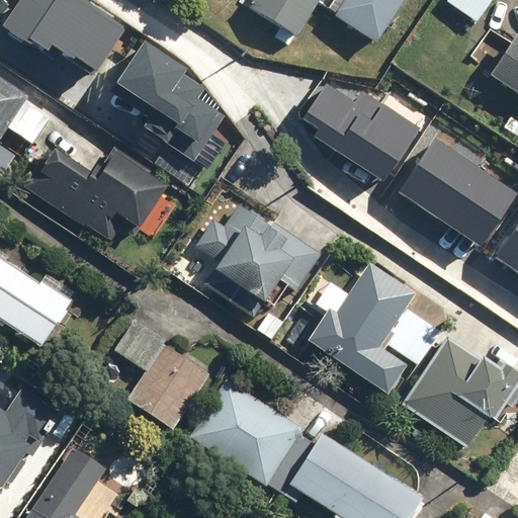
[(30,0),(20,0),(4,25),(46,53),(53,42),(95,71),(123,29),(80,0),(36,0),(34,2),(30,0)]
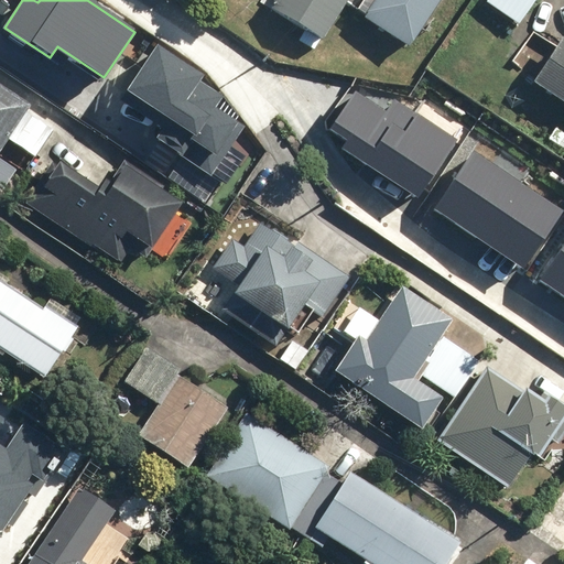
[(274,0),(269,9),(322,41),(347,0),(274,0)]
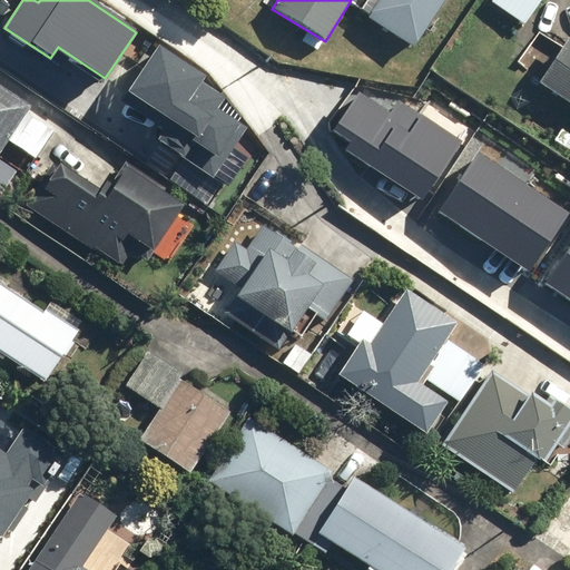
[(381,0),(371,16),(413,43),(442,0),(381,0)]
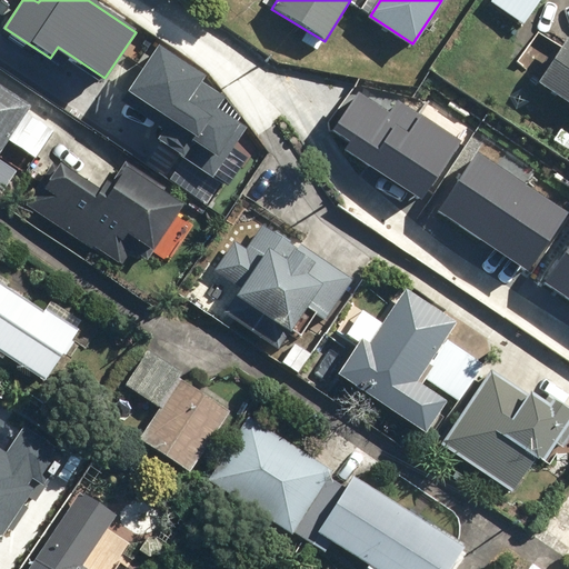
[(540,0),(500,0),(497,7),(523,26),(540,0)]
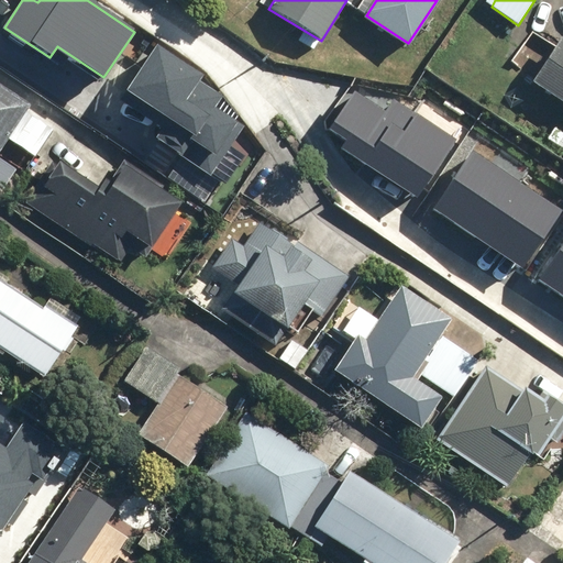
[(562,40),(560,39),(529,85),(562,107),(562,40)]
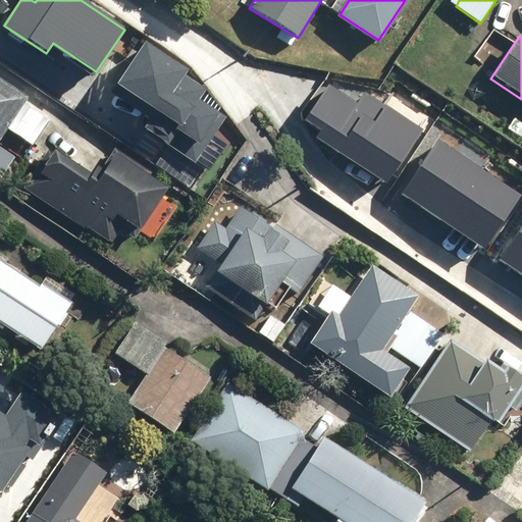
[(188,70),(146,43),(119,83),(160,110),(148,128),(196,161),(225,117),(200,100),(206,90),(185,75),(188,70)]
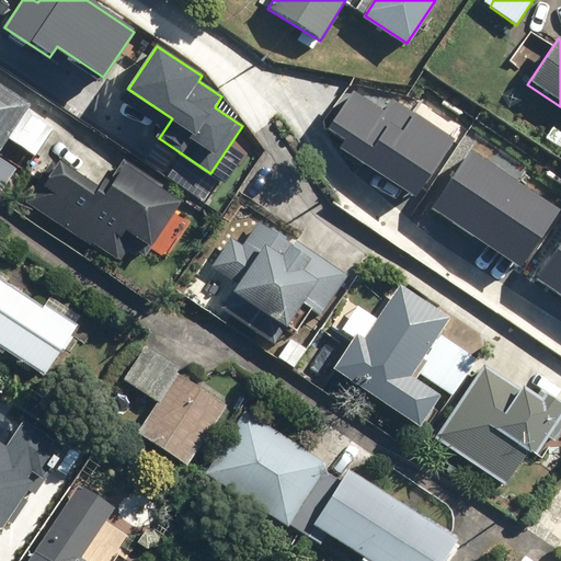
[(0,150),(31,105),(0,83),(0,150)]
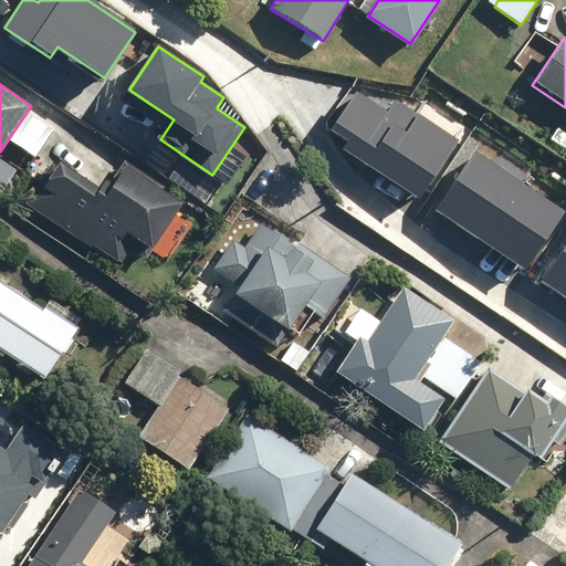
[(388,113),(357,92),(327,136),(420,197),(457,142),(396,101),(388,113)]
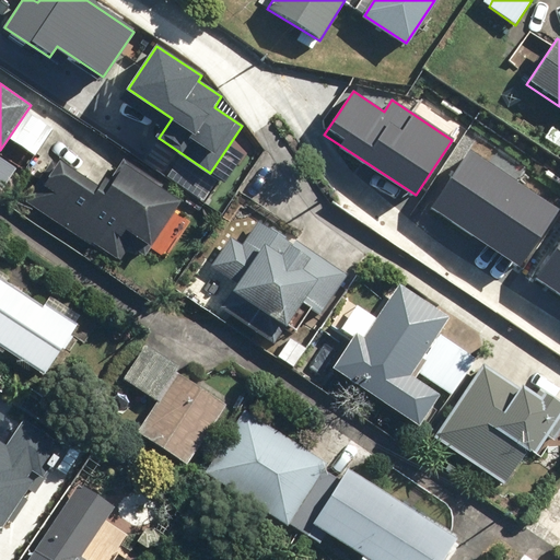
[(559,207),(470,149),(432,207),(521,266),(559,207)]
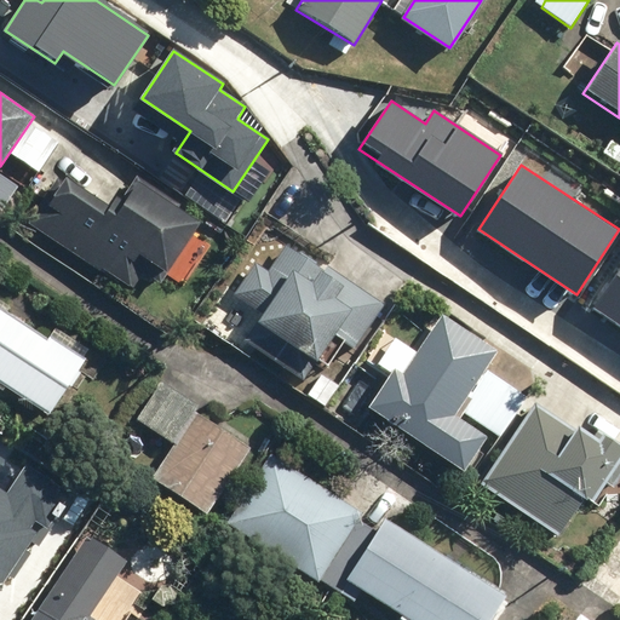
[(29,189),(1,171),(0,173),(0,208),(11,216),(29,189)]
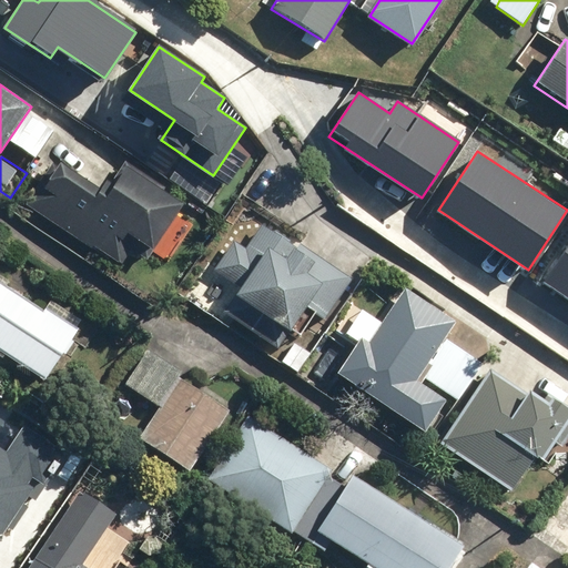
[(103,203),(61,174),(33,215),(138,284),(183,216),(122,175),(103,203)]
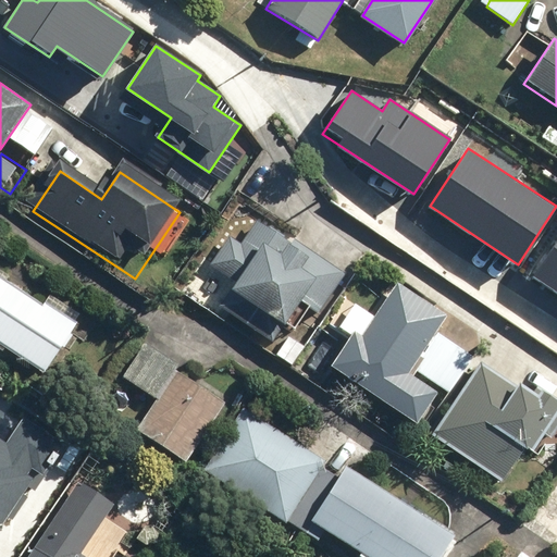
[(232,235),(212,265),(236,282),(230,292),(282,327),(300,300),(320,313),(348,272),(262,214),(244,243),(232,235)]
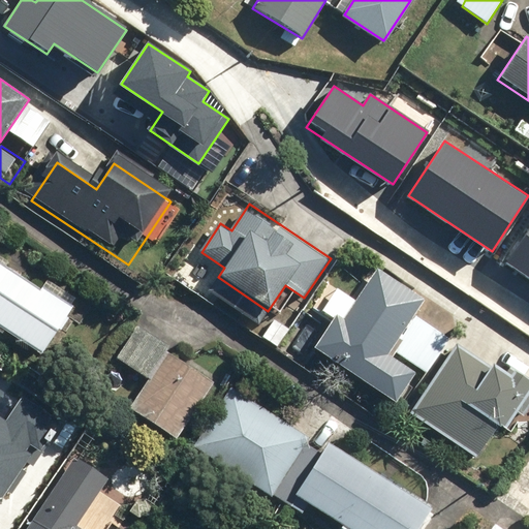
[(528,231),(507,263),(528,277),(528,231)]
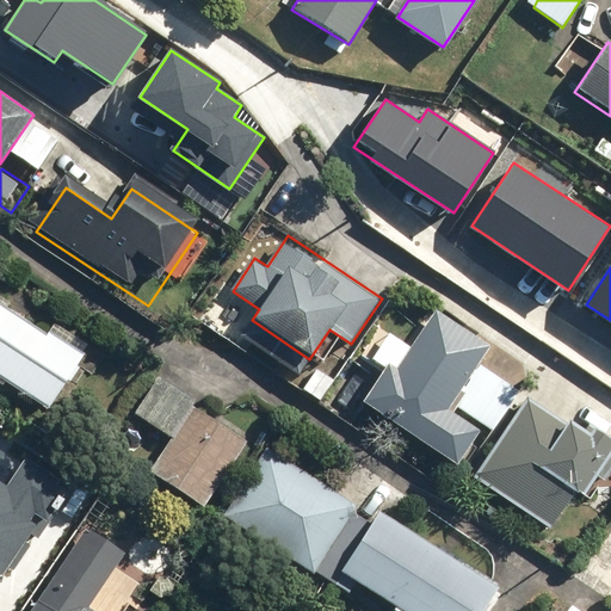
[(47,334),(0,302),(0,378),(47,411),(86,352),(50,329),(47,334)]
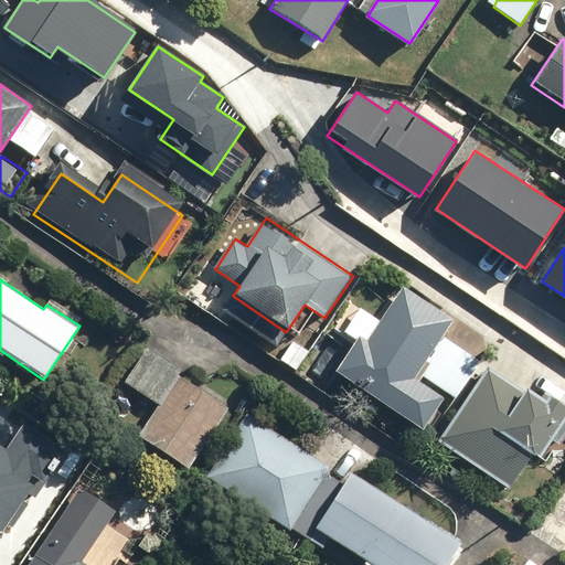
[(366,342),(359,337),(334,374),(422,432),(443,400),(414,380),(452,321),(402,287),(366,342)]
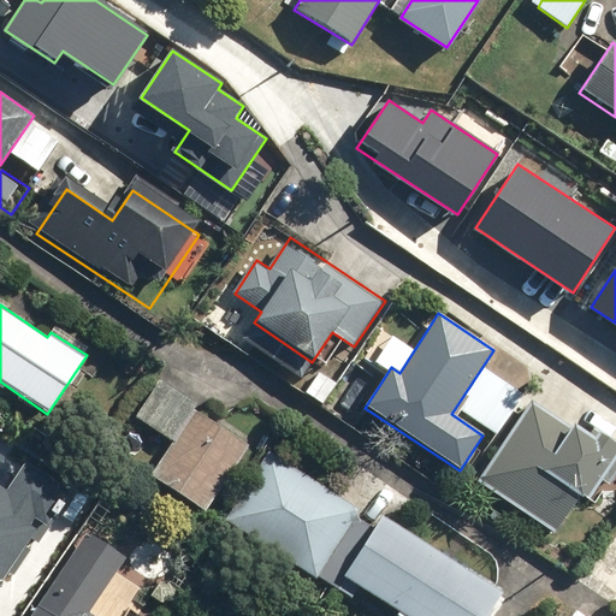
[(525,392),(486,367),(460,409),(497,434),(525,392)]
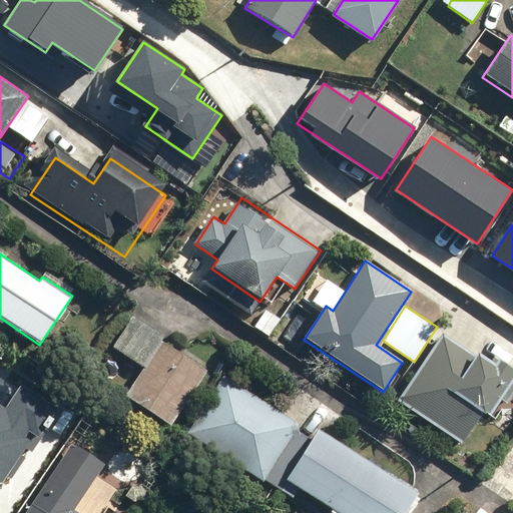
[(166,337),(140,317),(117,348),(143,367),(166,337)]
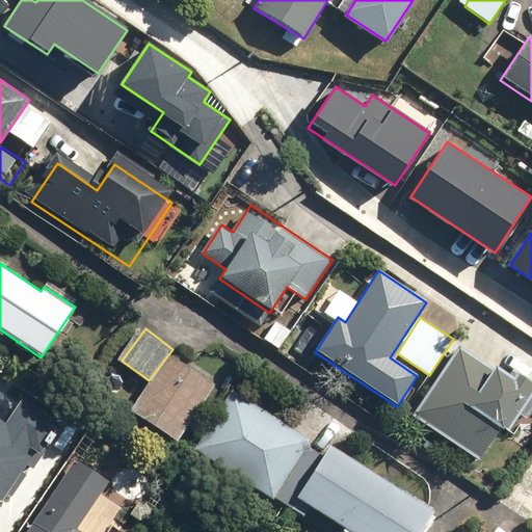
[(507,376),(460,344),(411,416),(478,460),(500,428),(506,432),(519,415),(527,420),(531,410),(531,380),(512,368),(507,376)]
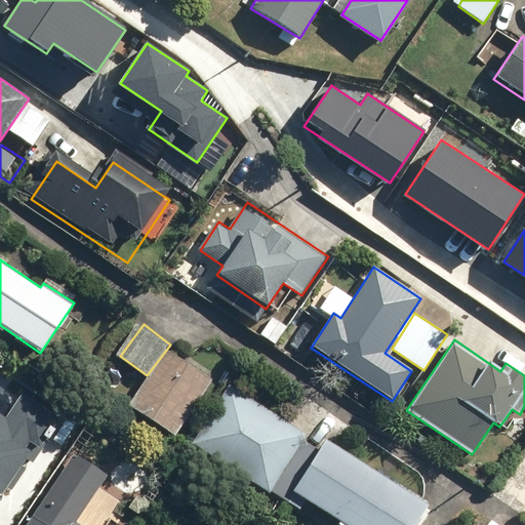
[(213,379),(168,349),(130,404),(175,435),(213,379)]
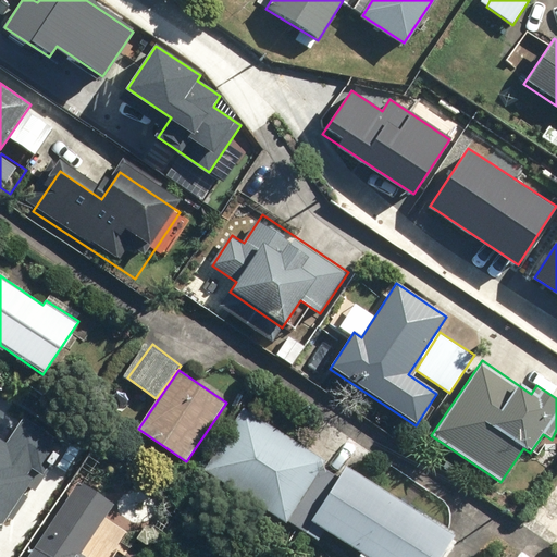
[(326,459),(245,407),(203,470),(285,523),(288,519),(308,532),(313,523),(364,556),(440,556),(454,536),(345,466),(338,475),(322,465),(326,459)]
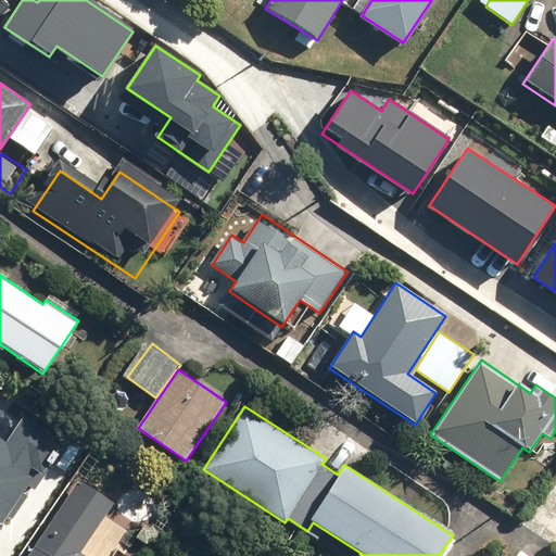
[(0,521),(5,526),(62,440),(26,416),(8,443),(0,438),(0,521)]
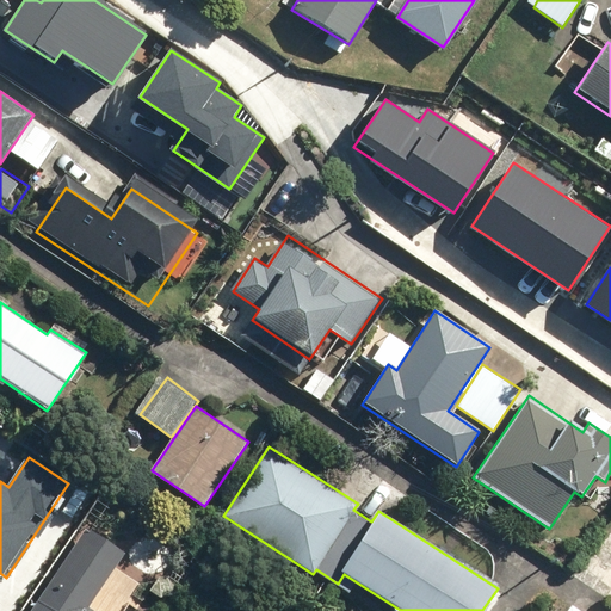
[(128,551),(88,525),(30,610),(99,610),(91,606),(128,551)]
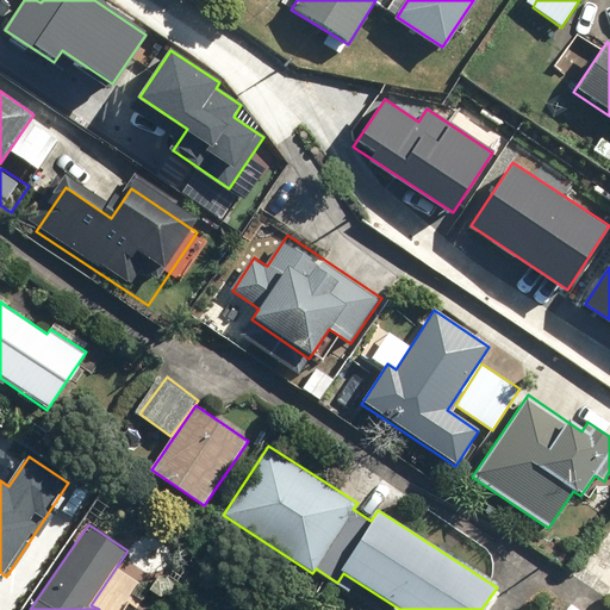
All buildings are outlined.
